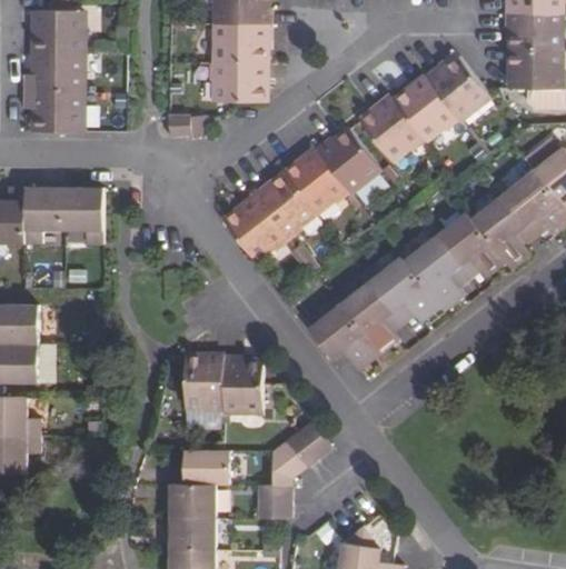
[(214,0),(212,25),(269,25),(269,8),(265,8),(264,0),(214,0)]
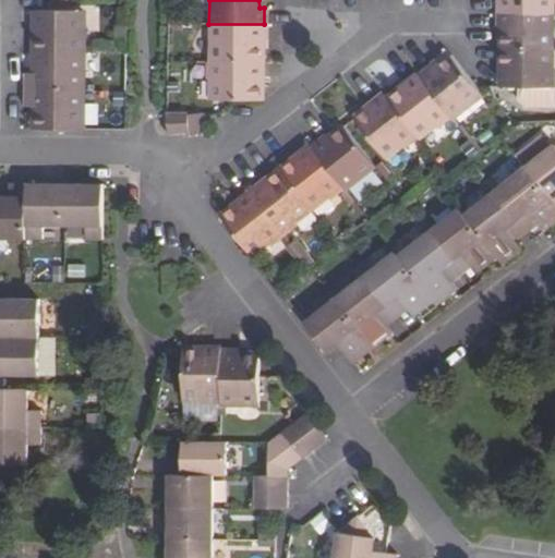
[(549,11),(547,0),(493,0),(493,11),(549,11)]
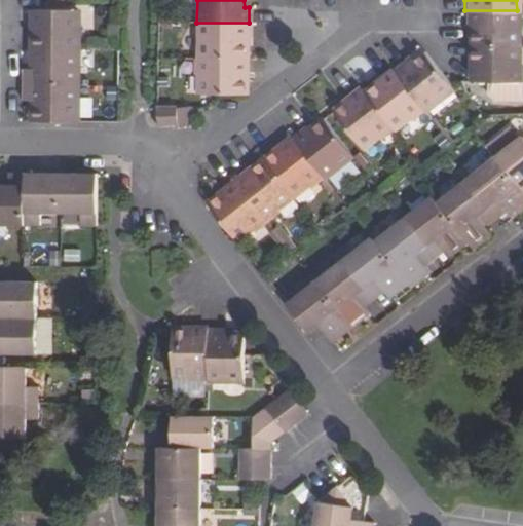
[(76,49),(77,9),(33,9),(32,49),(76,49)]
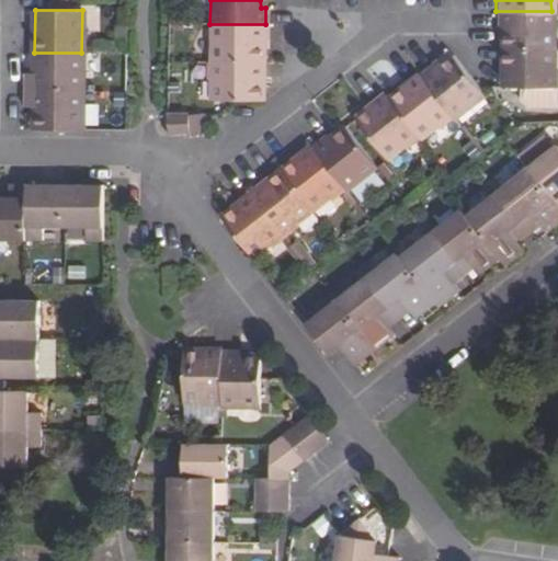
[(550,50),(551,11),(496,11),(496,26),(501,27),(501,41),(501,50),(550,50)]
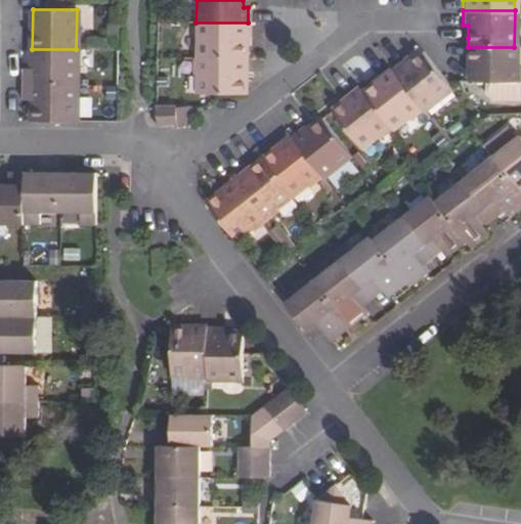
[(248,23),(196,23),(196,57),(244,58),(244,48),(244,39),(248,39),(248,23)]
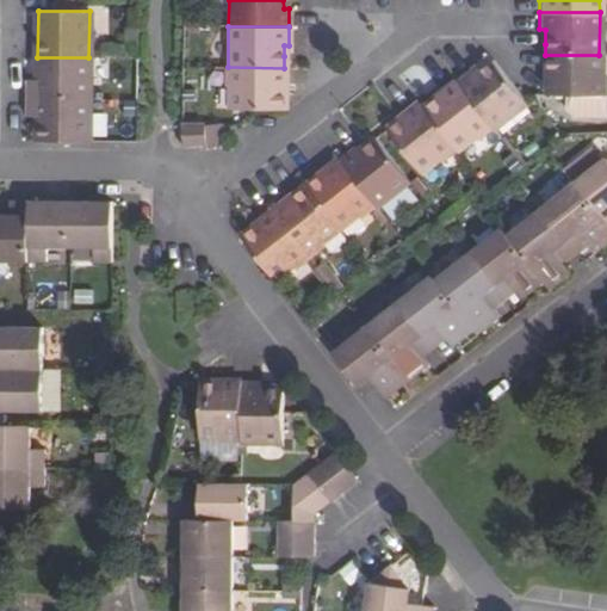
[(599,76),(599,55),(545,55),(545,78),(545,97),(563,97),(604,96),(605,76),(599,76)]
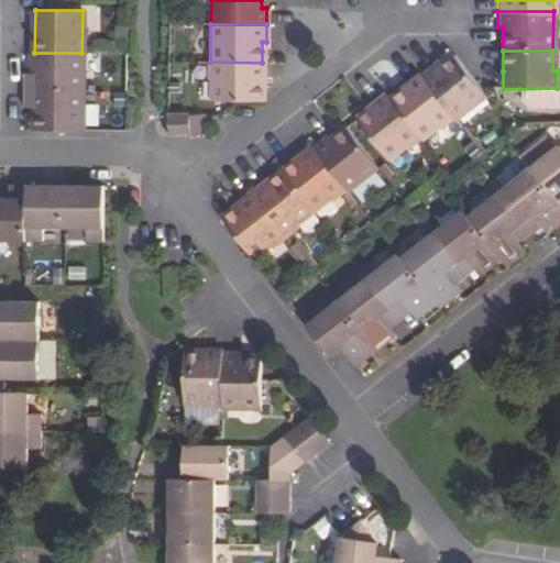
[(81,91),(81,53),(34,53),(34,74),(24,74),(24,91),(81,91)]
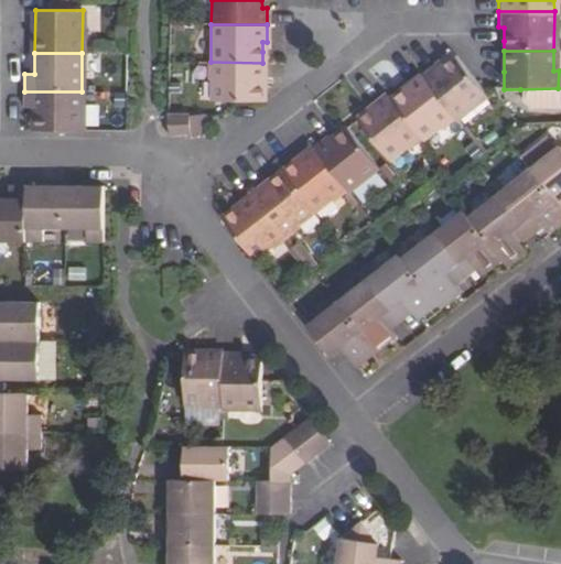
[(432,66),(419,74),(454,119),(484,96),(454,56),(442,64),(435,69),(432,66)]
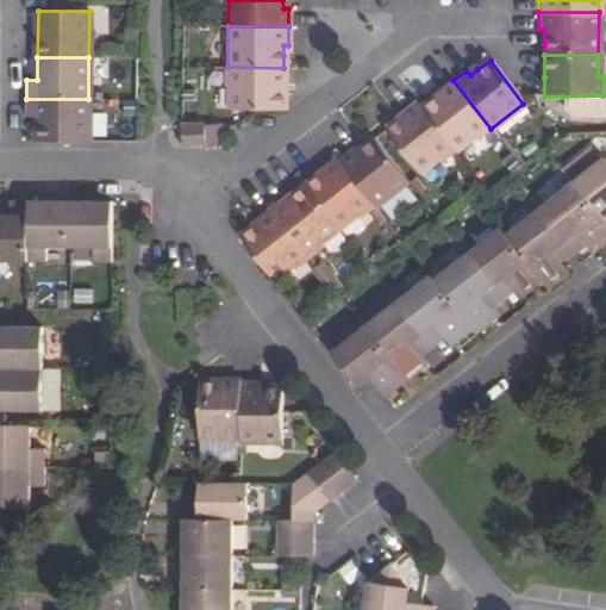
[(283,68),(227,67),(227,89),(224,89),(224,109),(251,110),(282,109),(283,88),(283,68)]
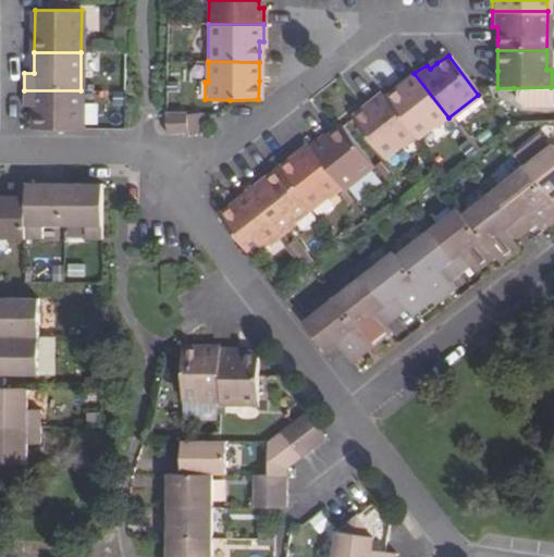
[(448,118),(414,73),(399,85),(384,98),(415,137),(431,124),(433,128),(448,118)]
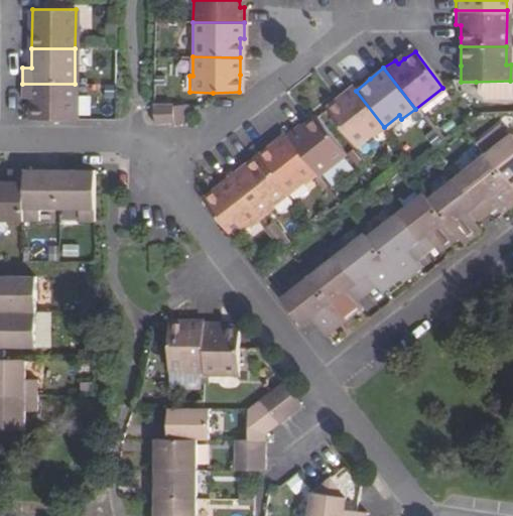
[(510,81),(476,82),(476,94),(479,98),(510,98),(510,81)]
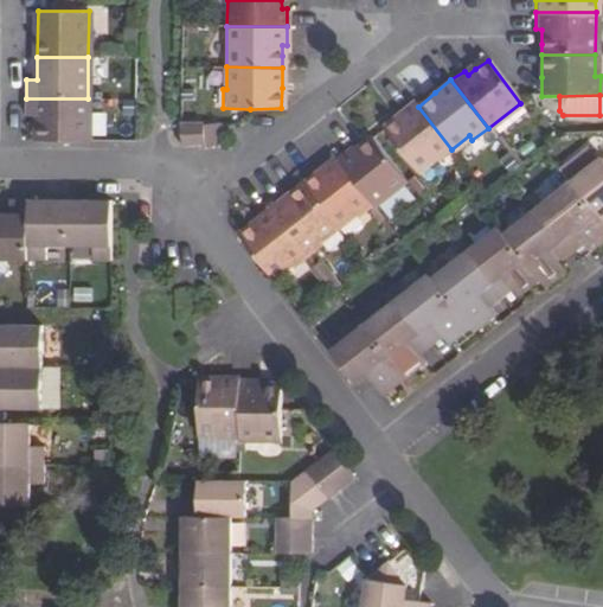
[(88,141),(88,98),(26,98),(26,115),(36,115),(36,141),(88,141)]
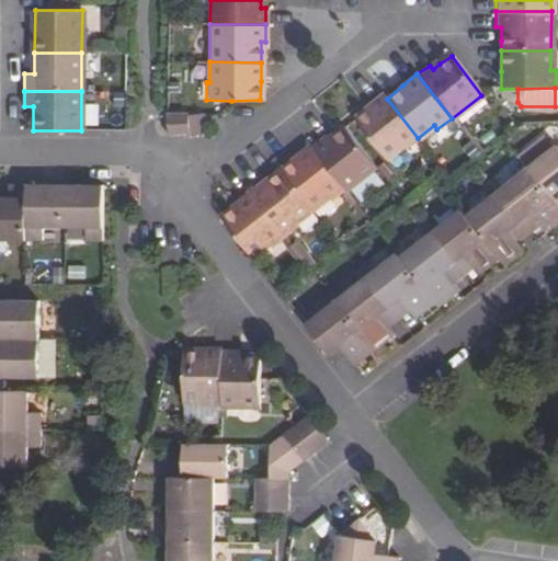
[(387,99),(384,95),(369,106),(353,119),(385,158),(401,146),(403,149),(418,138),(387,99)]
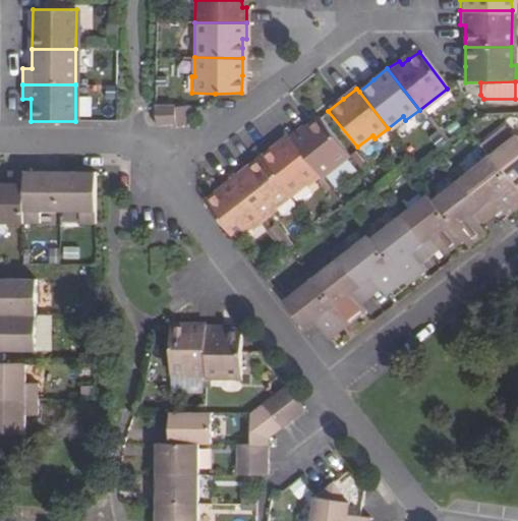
[(174,106),(156,105),(156,126),(174,126),(174,106)]
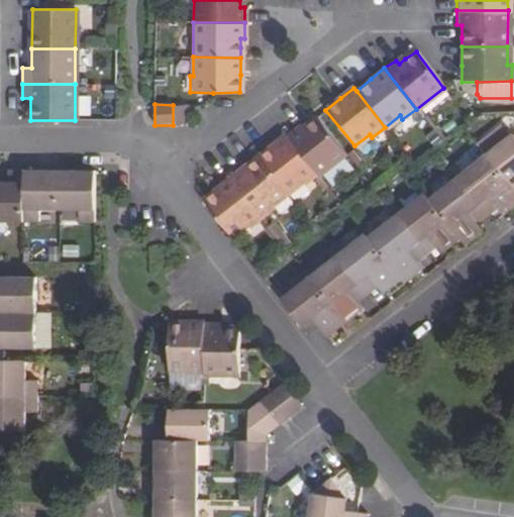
[(187,126),(188,105),(173,105),(173,125),(187,126)]
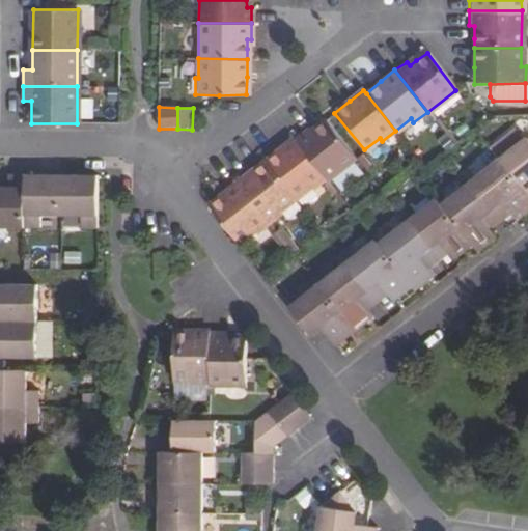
[(354,158),(325,121),(315,128),(309,133),(305,130),(294,139),(326,179),(354,158)]
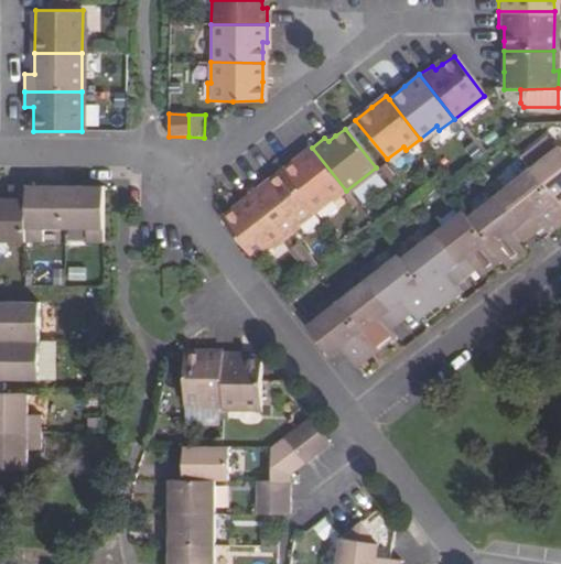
[(546,139),(519,160),(528,171),(553,150),(546,139)]
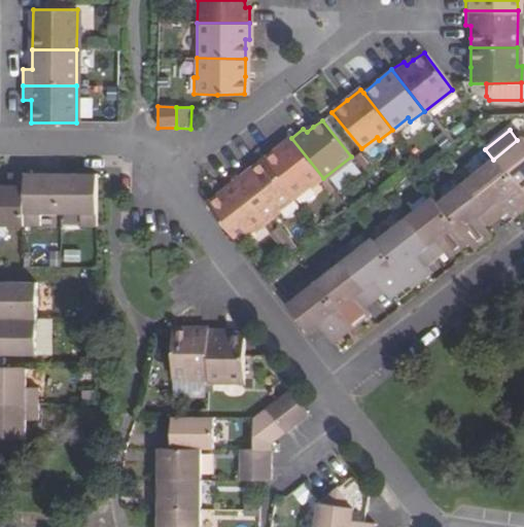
[(517,140),(493,160),(523,199),(523,140),(521,137),(517,140)]
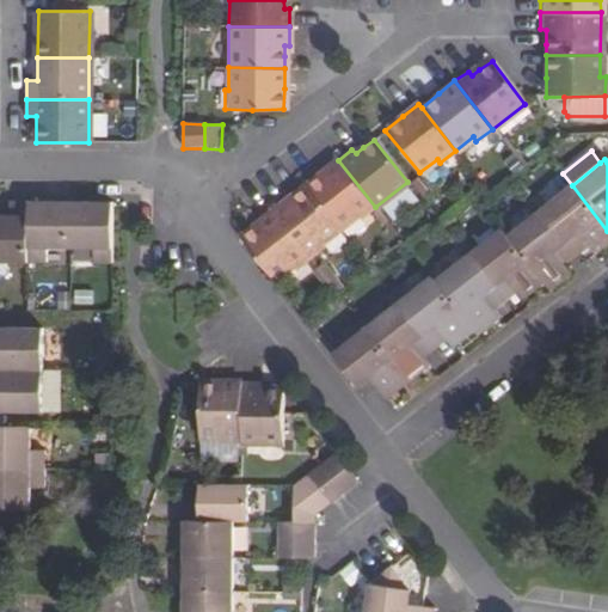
[(375,207),(338,160),(321,172),(306,185),(338,227),(356,215),(358,219),(375,207)]
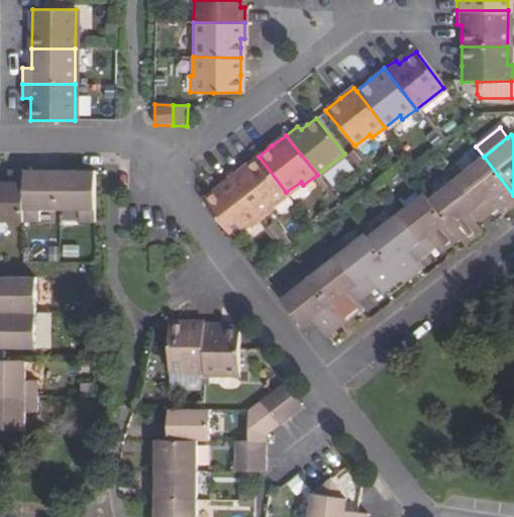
[(286,192),(259,157),(244,168),(230,179),(262,218),(274,209),(270,204),(286,192)]
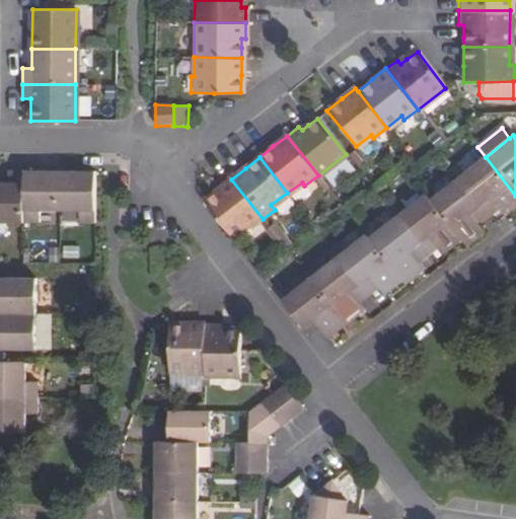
[(515,205),(515,196),(486,157),(456,178),(476,204),(487,197),(502,216),(512,208),(515,205)]
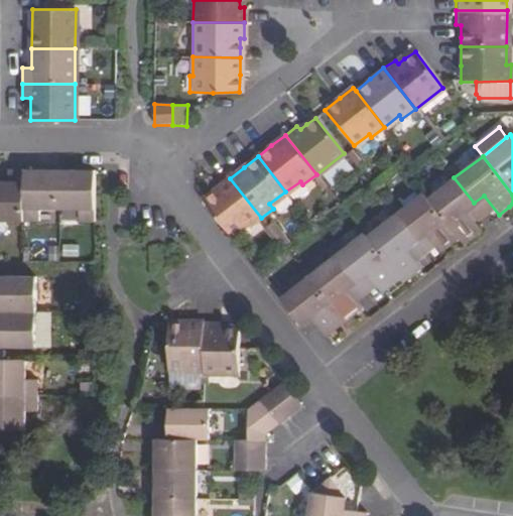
[(0,220),(23,221),(23,169),(6,169),(6,181),(0,181),(0,220)]
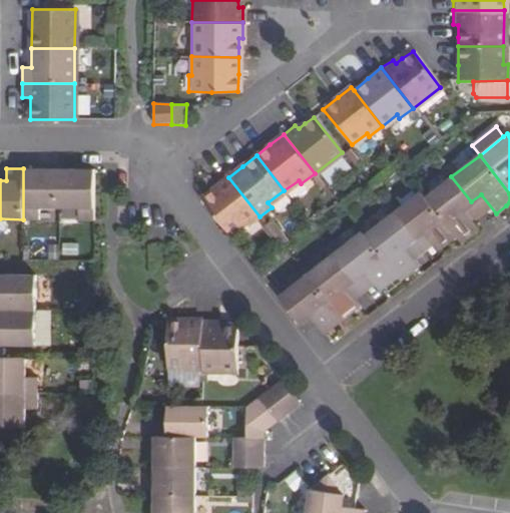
[(58,208),(58,169),(41,168),(23,168),(23,219),(40,219),(40,208),(58,208)]
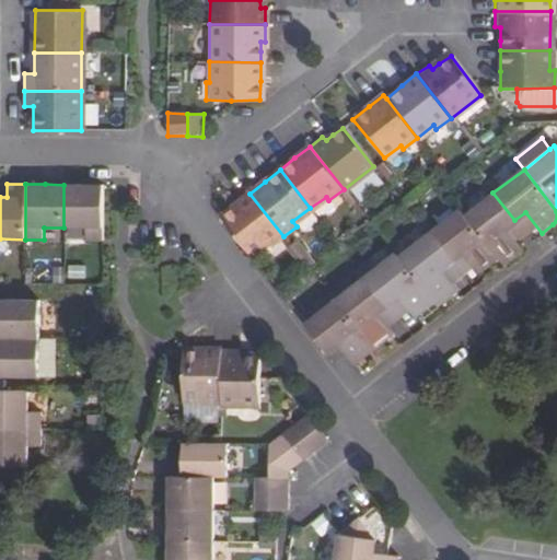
[(102,241),(103,185),(81,185),(64,185),(64,228),(85,228),(85,240),(102,241)]
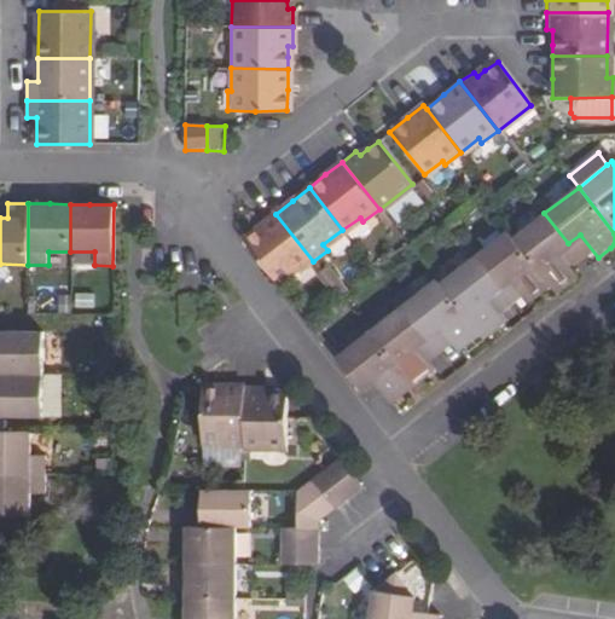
[(568,243),(544,213),(511,238),(549,287),(553,291),(566,283),(575,275),(557,253),(568,243)]
